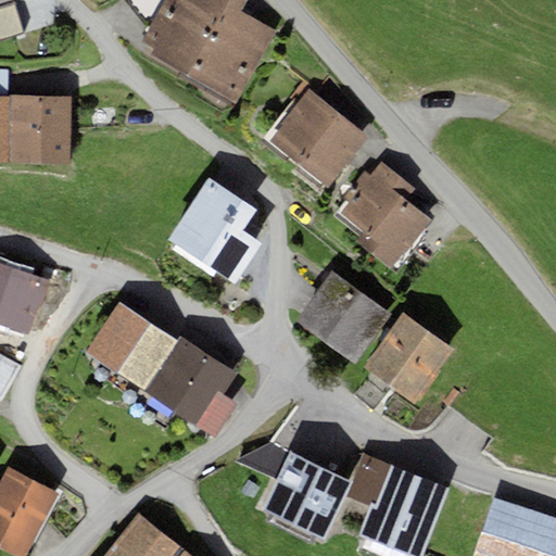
[(0,0),(0,41),(25,33),(15,2),(14,0),(0,0)]
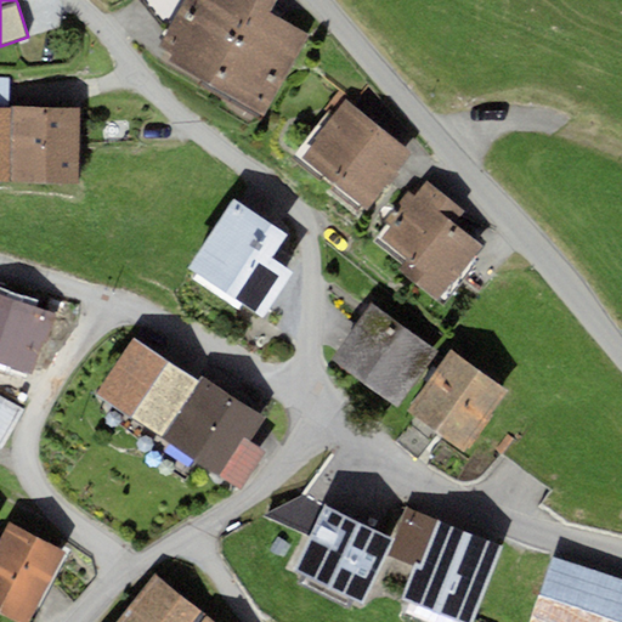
[(184,0),(158,47),(173,55),(168,62),(265,114),(307,37),(267,15),(275,0),(184,0)]
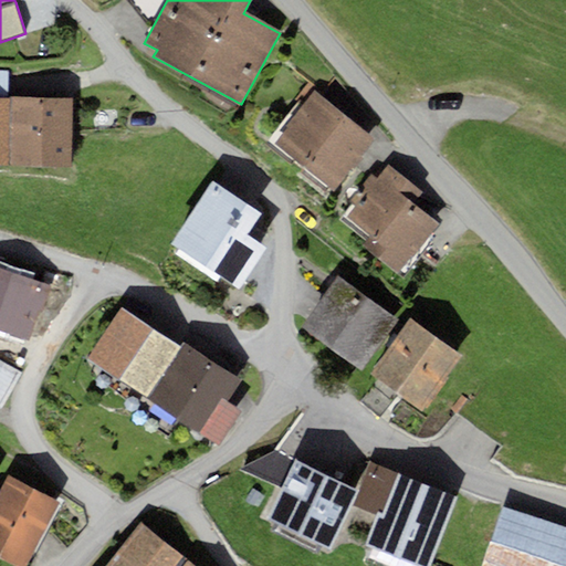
[(375,139),(314,93),(273,145),(334,191),(375,139)]
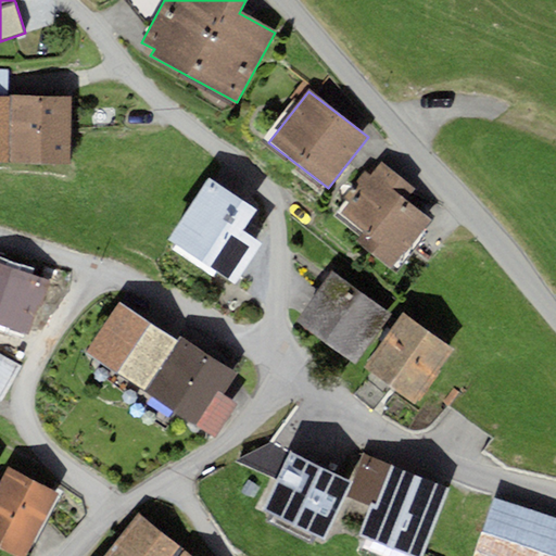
[(0,95),(0,162),(10,163),(11,96),(8,96),(0,95)]
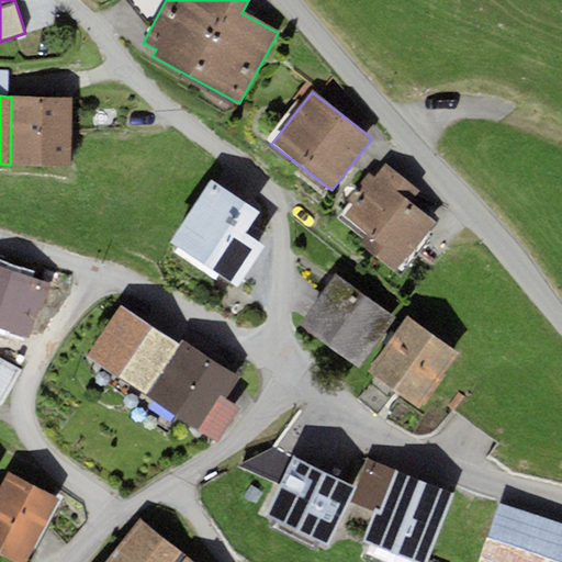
[(71,98),(11,97),(10,165),(70,166),(71,98)]
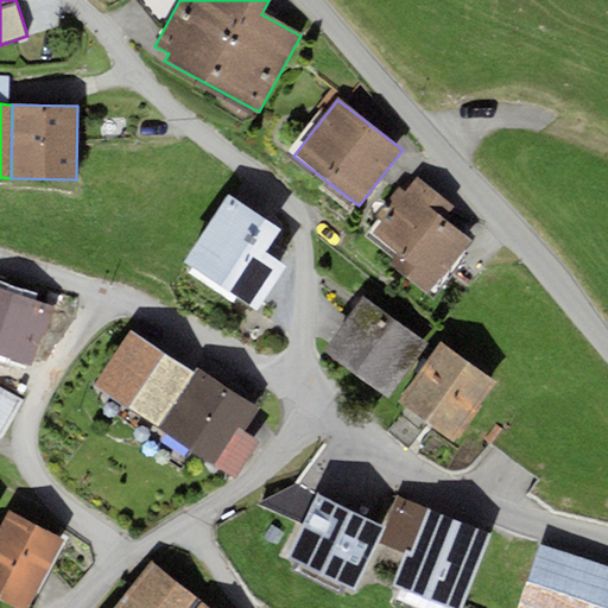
[(455,207),(417,176),(406,190),(400,187),(385,206),(391,211),(374,233),(399,253),(391,263),(429,292),(470,240),(444,220),(455,207)]
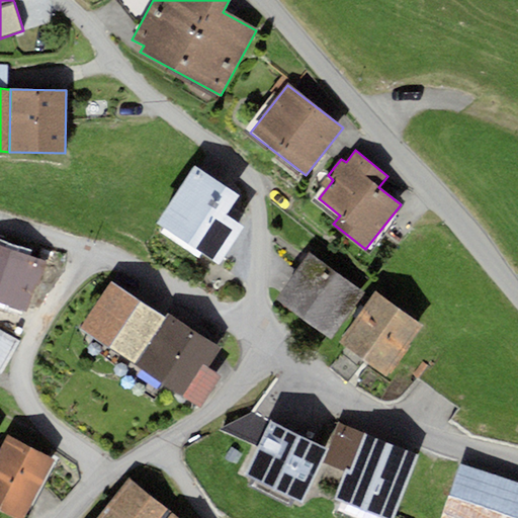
[(241,194),(193,164),(155,224),(202,254),(200,255),(220,267),(246,227),(236,220),(242,211),(234,206),(241,194)]
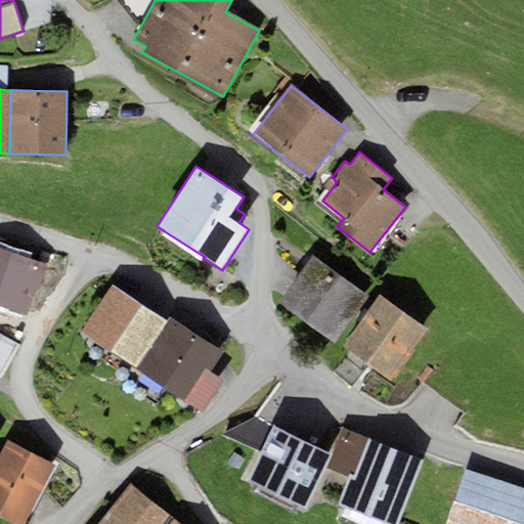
[(43,264),(0,250),(0,305),(27,314),(43,264)]
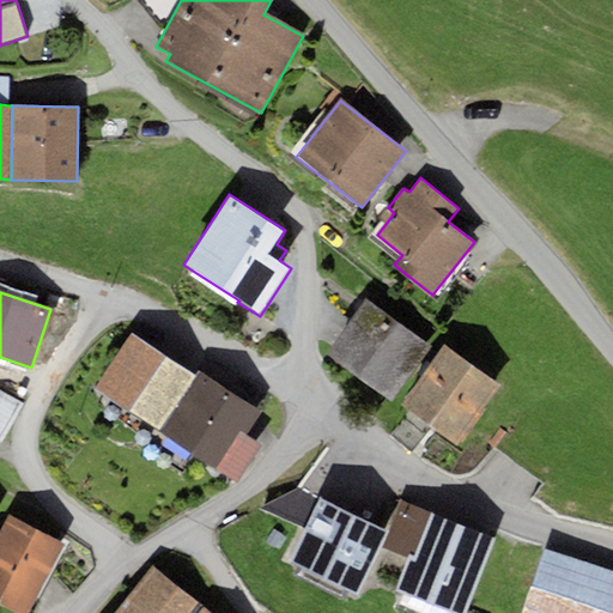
[(428,343),(368,299),(327,353),(387,396),(428,343)]
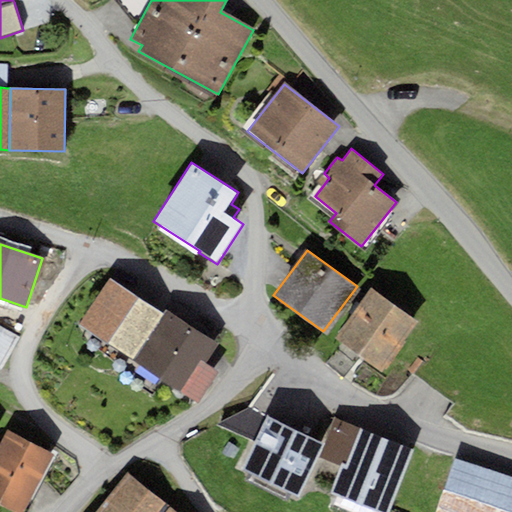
[(163,313),(110,278),(79,324),(132,360),(163,313)]
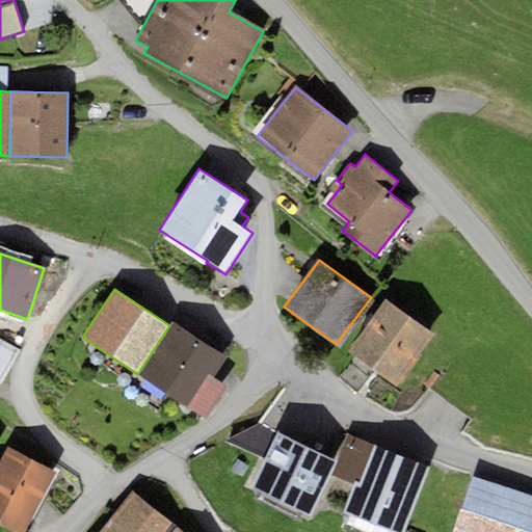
[(434,334),(386,299),(348,351),(397,386),(434,334)]
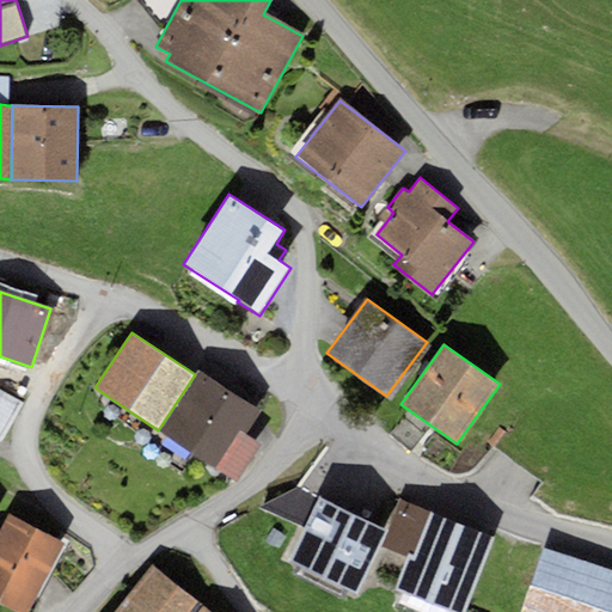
[(199,369),(195,374),(158,430),(237,482),(262,444),(246,434),(262,410),(199,369)]
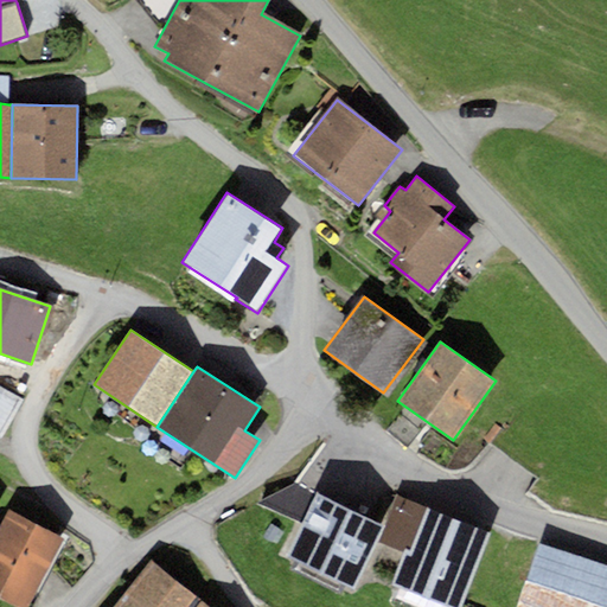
[(0,430),(14,406),(0,397),(0,430)]
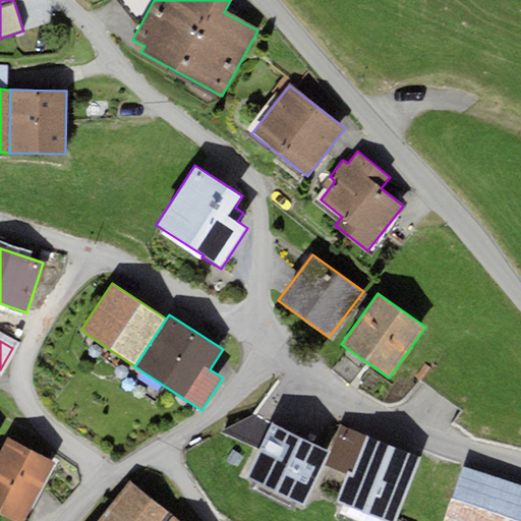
[(340,358),(332,370),(348,383),(357,370),(340,358)]
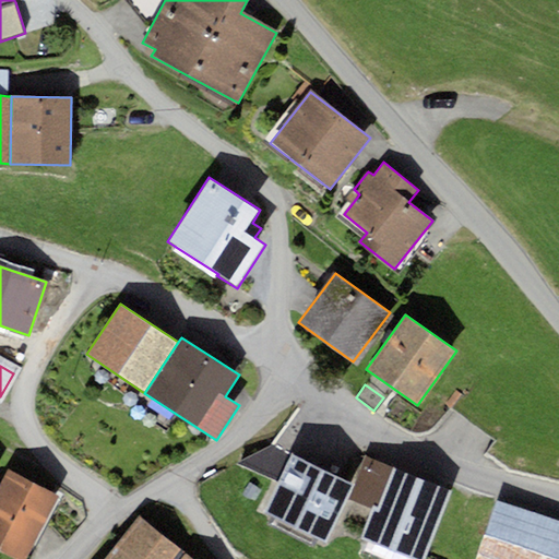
[(237,464),(278,483),(266,513),(326,543),(353,484),(273,445),(237,464)]
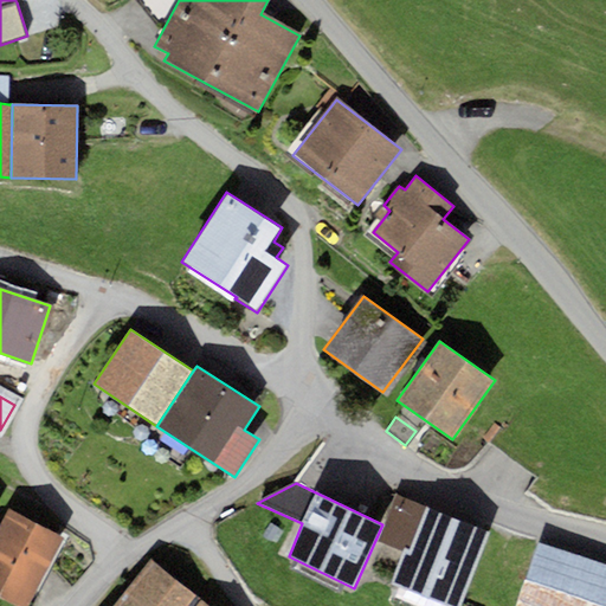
[(462,605),(491,532),(398,494),(379,542),(405,552),(392,584),(445,605),(462,605)]
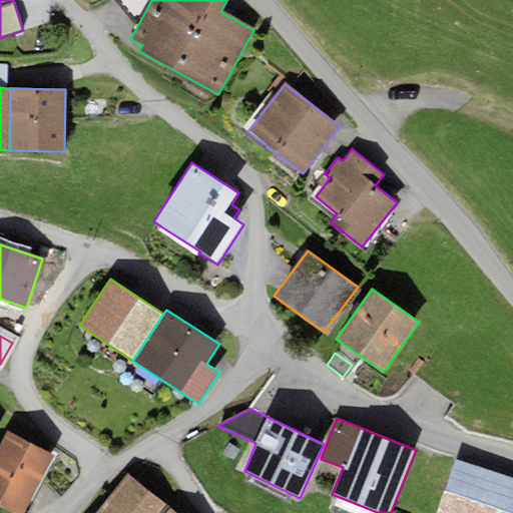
[(22,512),(54,455),(9,430),(0,446),(0,505),(14,512),(22,512)]
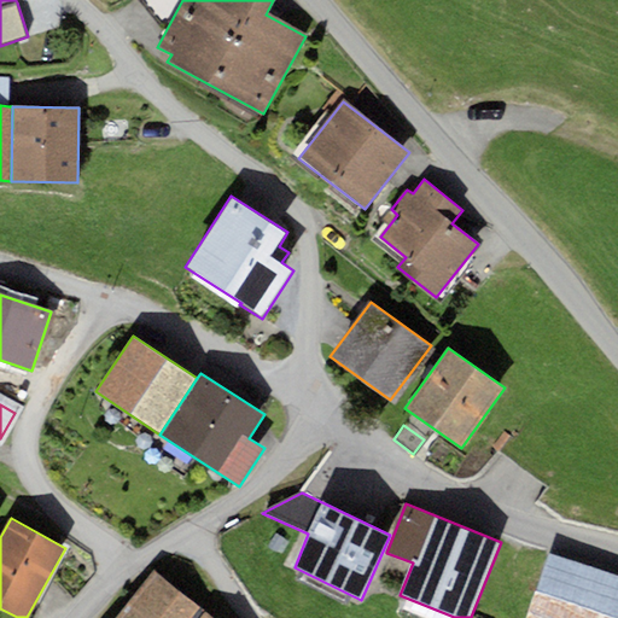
[(617,617),(617,575),(547,553),(526,617),(617,617)]
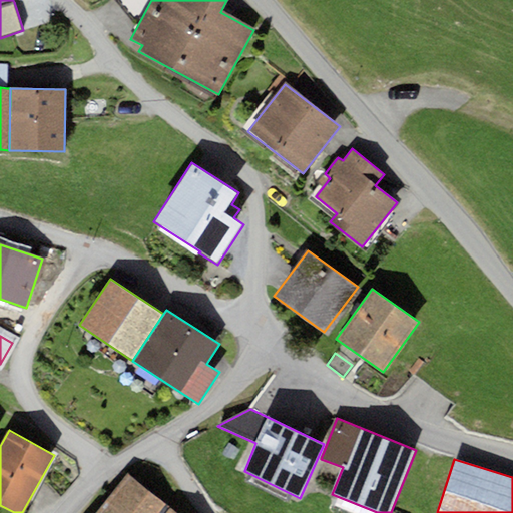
[(165,512),(170,507),(127,474),(97,512),(165,512)]
